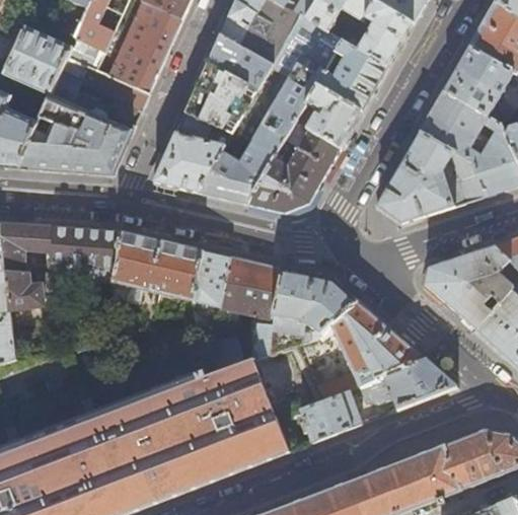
[(77,37),(93,0),(58,0),(48,23),(77,37)]
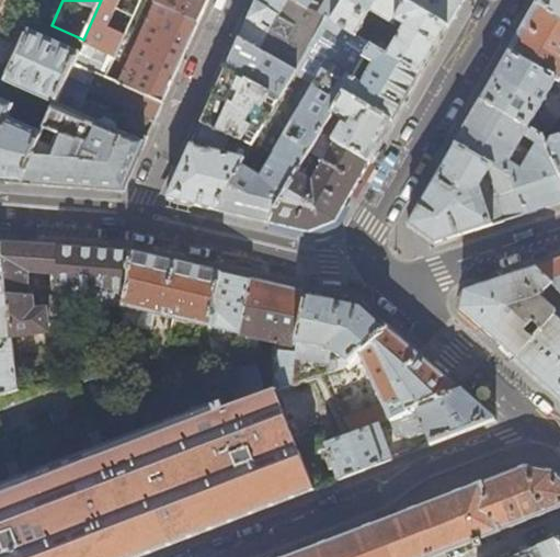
[(105,75),(132,15),(113,7),(116,0),(101,0),(83,40),(73,63),(105,75)]
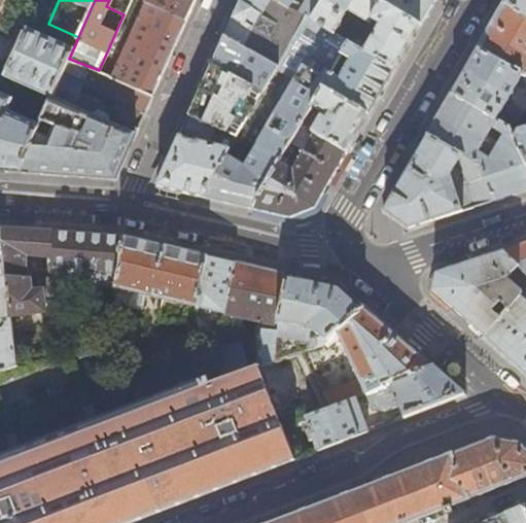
[(151,93),(193,0),(143,0),(110,75),(151,93)]
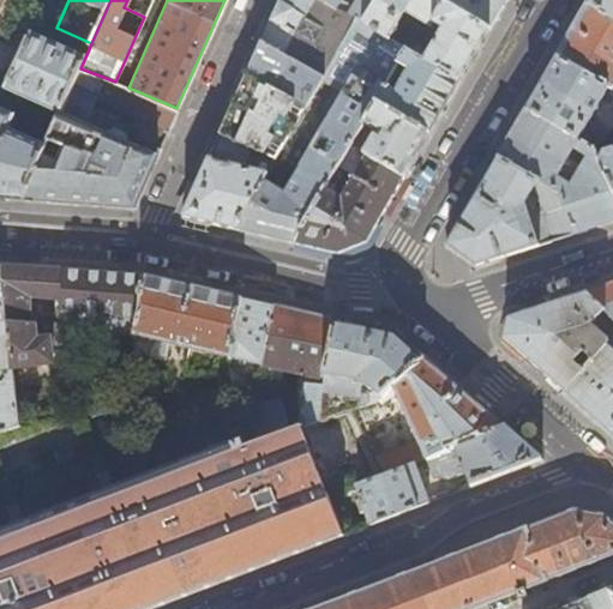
[(355,17),(336,5),(326,0),(276,0),(271,11),(259,38),(324,73),(355,17)]
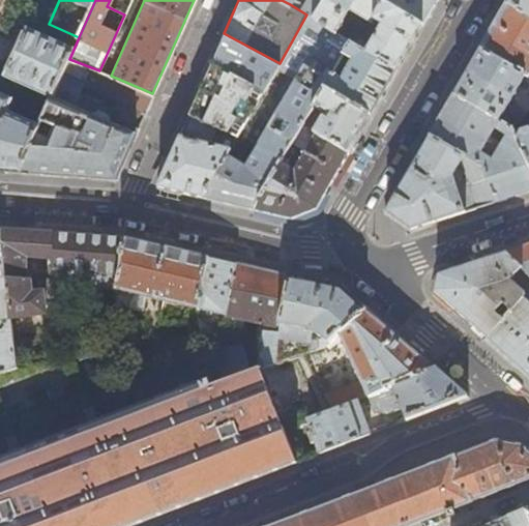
[(282,0),(290,4),(306,15),(307,13),(313,17),(322,0),(282,0)]
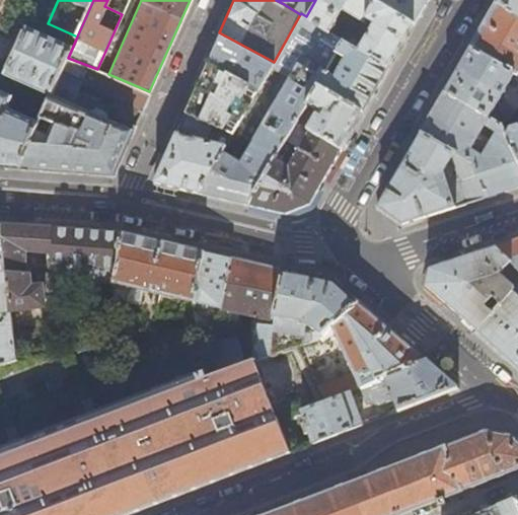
[(410,27),(413,21),(377,0),(315,0),(306,16),(327,29),(328,29),(342,6),(364,18),(365,15),(373,20),(361,40),(350,33),(346,40),(387,65),(410,27)]
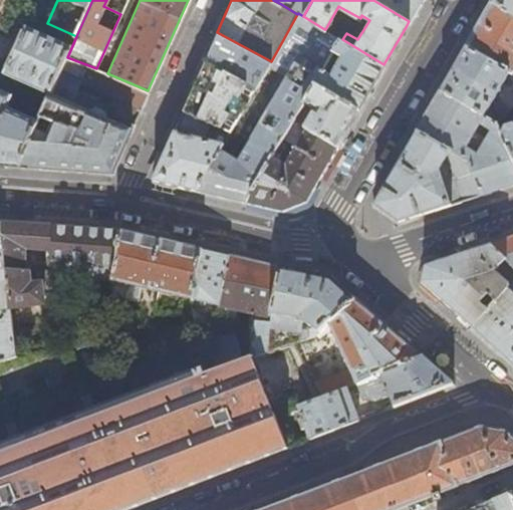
[(373,0),(409,21),(422,0),(373,0)]
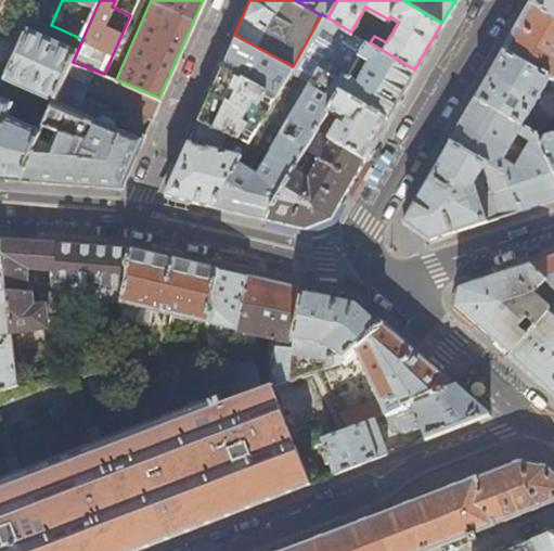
[(553,13),(530,0),(514,27),(502,49),(549,75),(553,78),(553,13)]
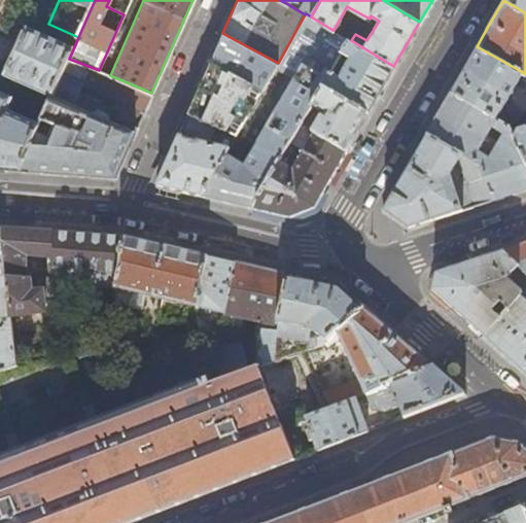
[(525,12),(525,0),(503,0),(525,12)]
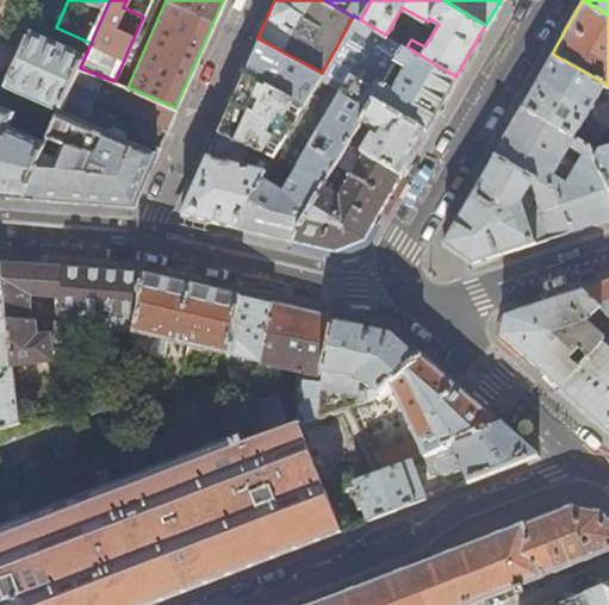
[(348,81),(372,95),(383,78),(396,56),(403,44),(386,35),(385,35),(360,19),(354,16),(353,17),(322,73),(345,87),(348,81)]
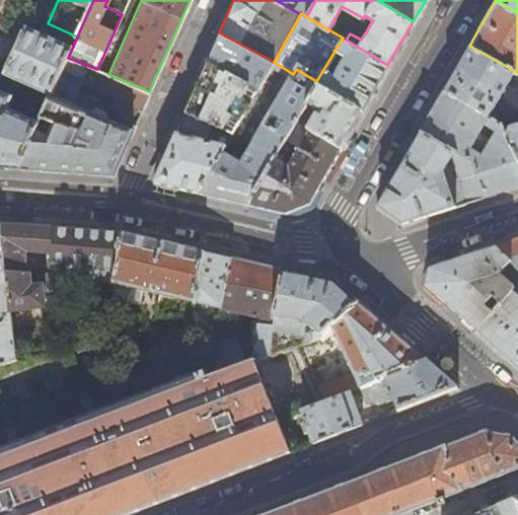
[(51,92),(66,57),(68,58),(77,37),(48,23),(30,15),(4,73),(51,92)]
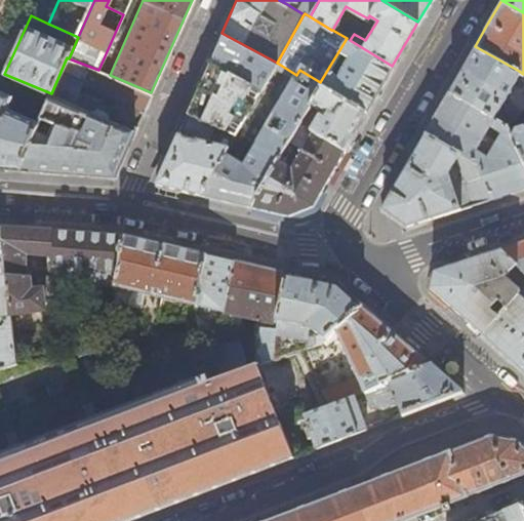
[(260,87),(277,63),(222,33),(209,61),(260,87)]
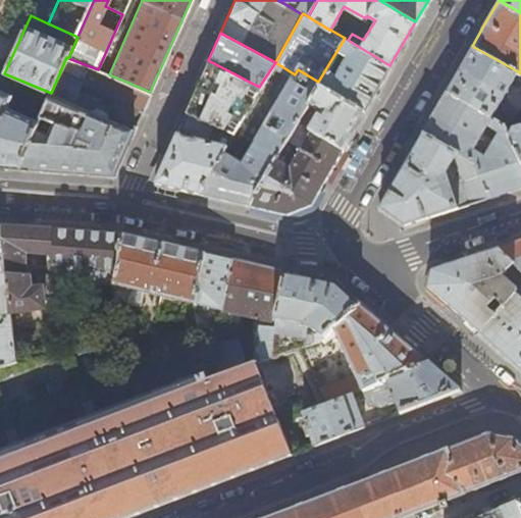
[(389,65),(348,40),(345,38),(339,48),(349,54),(336,75),(331,73),(333,69),(327,66),(318,82),(364,110),(376,88),(389,65)]
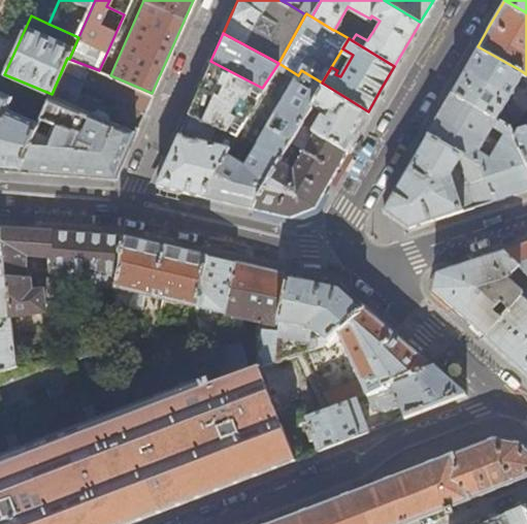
[(496,117),(499,111),(522,71),(478,46),(456,83),(452,90),(496,117)]
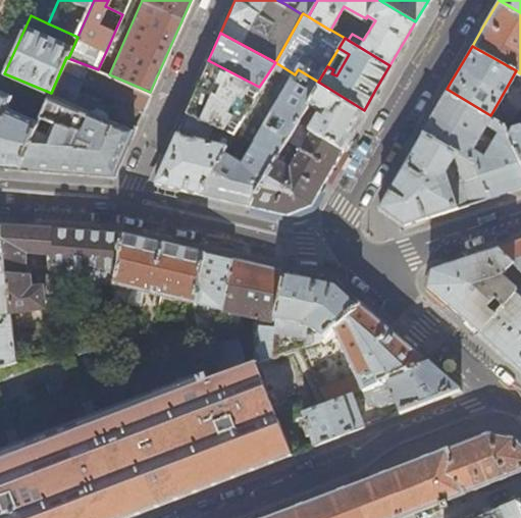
[(51,93),(72,102),(84,79),(144,106),(147,99),(150,92),(109,74),(98,69),(68,58),(66,57),(51,93)]
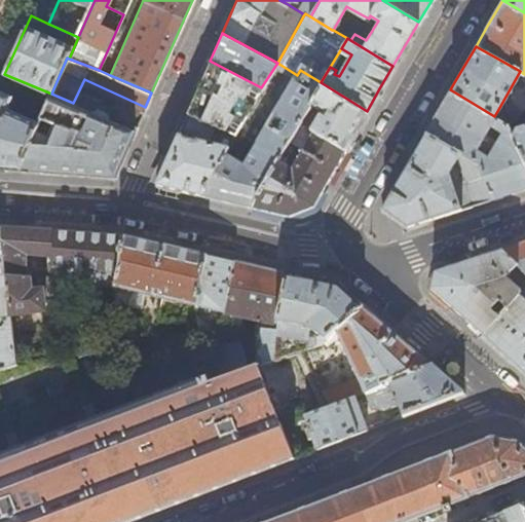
[(234,133),(261,87),(210,61),(190,104),(187,111),(214,123),(224,128),(234,133)]
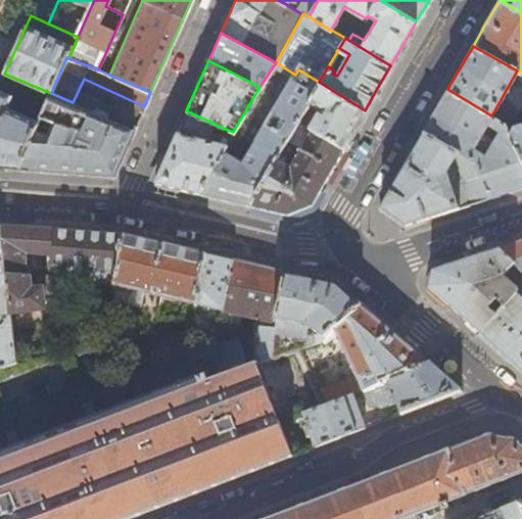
[(276,62),(259,87),(233,132),(227,144),(248,156),(295,75),(276,62)]
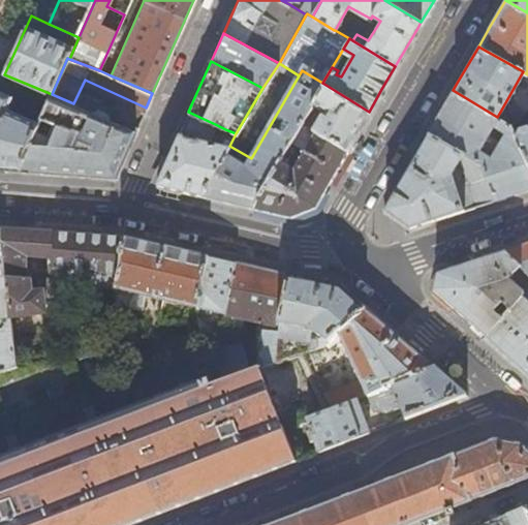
[(302,120),(322,83),(302,70),(299,75),(251,158),(229,146),(200,194),(240,203),(251,206),(279,158),(288,143),(302,120)]
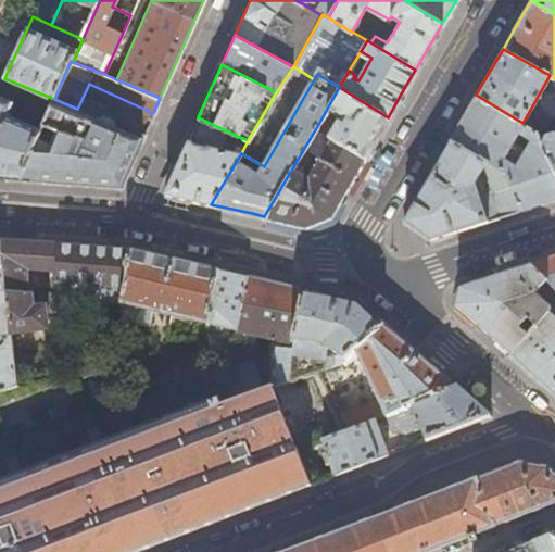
[(388,117),(339,87),(317,126),(365,155),(367,151),(388,117)]
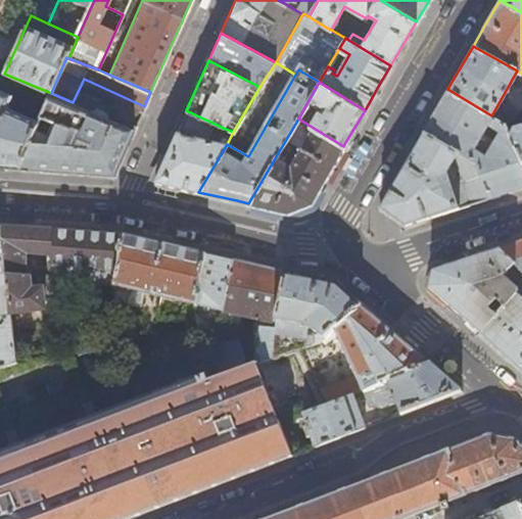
[(494,110),(491,115),(505,123),(521,103),(521,82),(509,105),(494,110)]
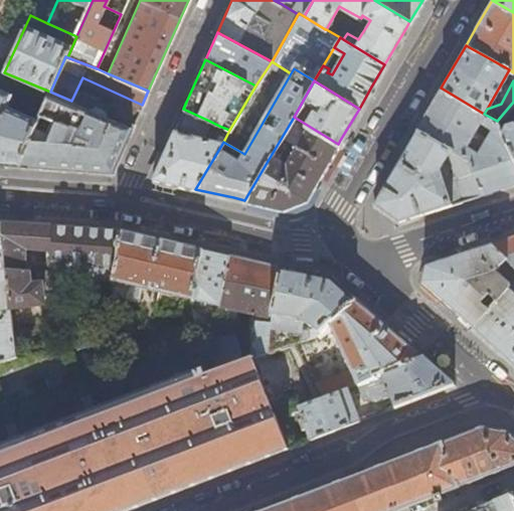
[(26,146),(39,117),(10,105),(15,94),(9,91),(11,86),(0,81),(0,162),(10,164),(20,164),(26,146)]
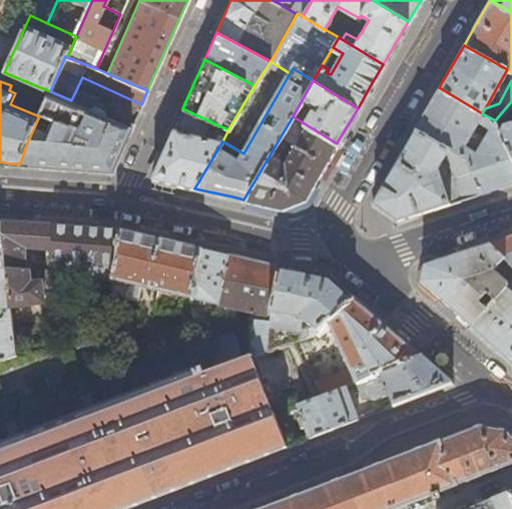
[(482,113),(439,87),(427,107),(415,128),(450,148),(469,159),(478,192),(495,186),(511,180),(511,154),(501,131),(496,121),(495,120),(482,113)]
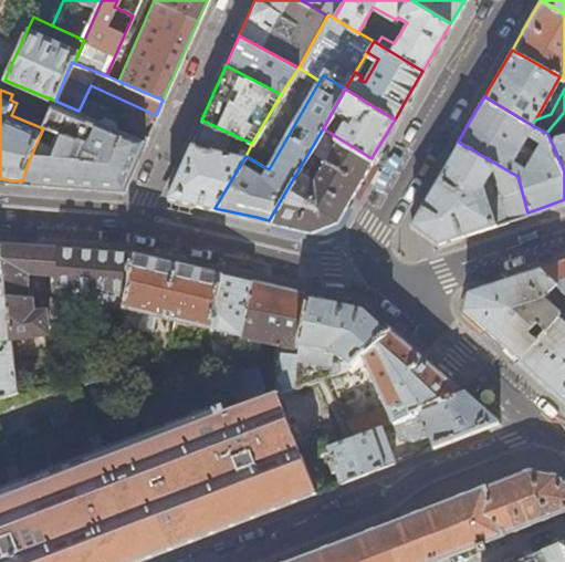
[(79,111),(55,101),(43,128),(29,160),(22,180),(80,185),(123,188),(144,141),(145,141),(117,128),(115,120),(105,115),(97,120),(79,111)]
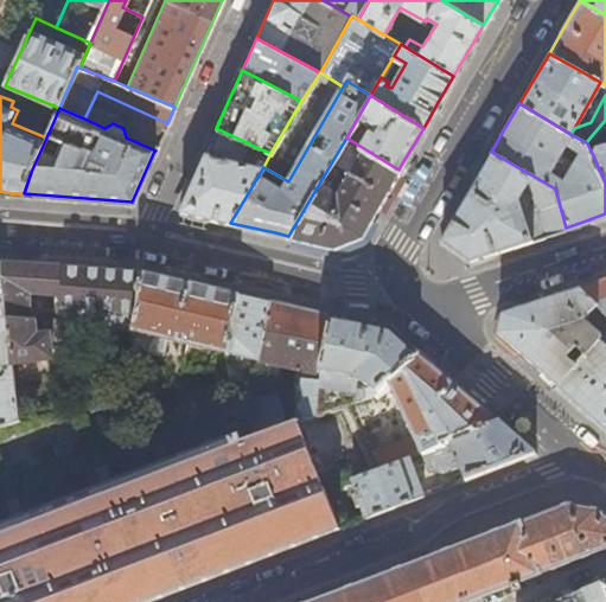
[(263,167),(270,153),(259,148),(255,154),(243,149),(247,142),(216,128),(206,148),(178,211),(198,215),(230,223),(263,167)]
